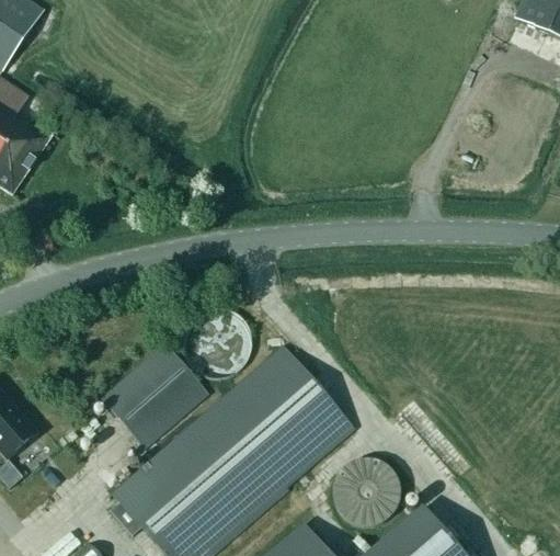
[(0,0),(0,183),(12,192),(54,132),(35,118),(32,124),(29,121),(30,118),(19,111),(30,94),(0,74),(0,72),(45,8),(33,0),(0,0)]
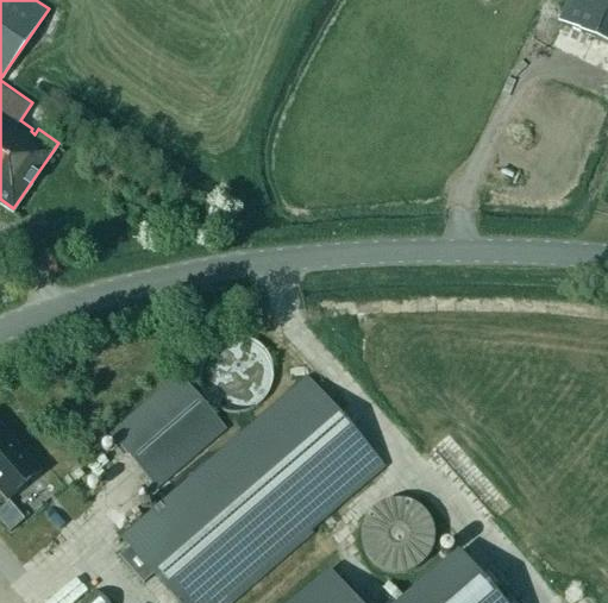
[(111,432),(158,487),(227,426),(180,371),(111,432)]
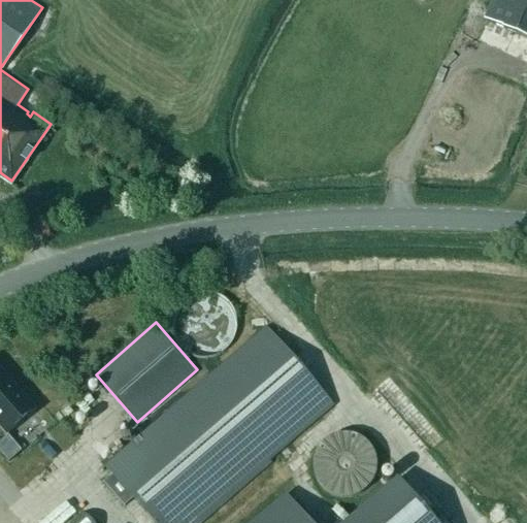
[(267,324),(107,462),(116,471),(106,480),(126,503),(135,495),(157,520),(154,522),(194,522),(335,402),(267,324)]
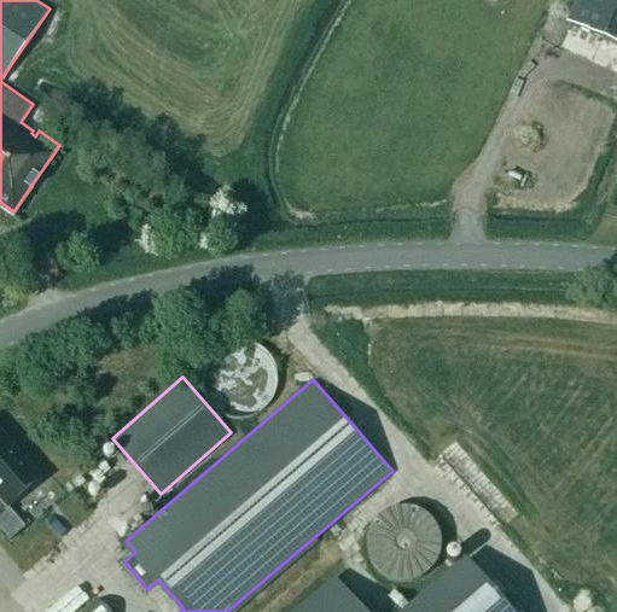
[(0,426),(0,493),(9,503),(41,474),(0,426)]
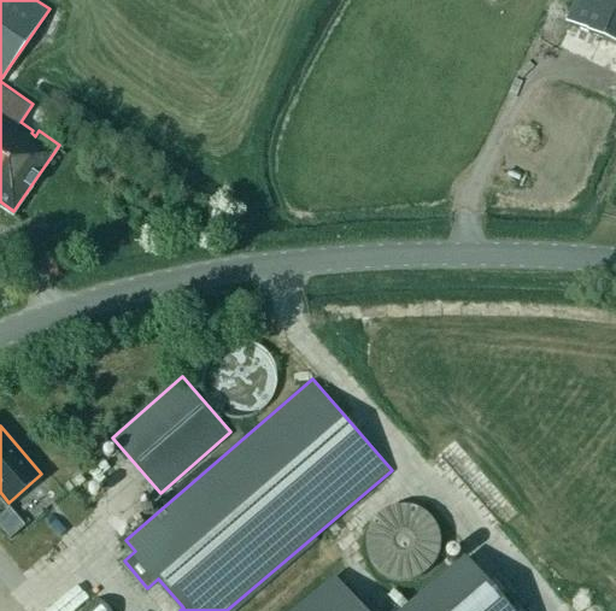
[(389,505),(383,509),(377,513),(373,520),(369,526),(368,533),(367,540),(368,547),(369,554),(373,560),(377,567),(383,571),(389,575),(397,576),(404,577),(411,576),(418,575),(424,571),(430,567),(435,560),(439,554),(440,547),(441,540),(440,533),(439,526),(435,520),(430,513),(424,509),(418,505),(411,503),(404,503),(397,503),(389,505)]
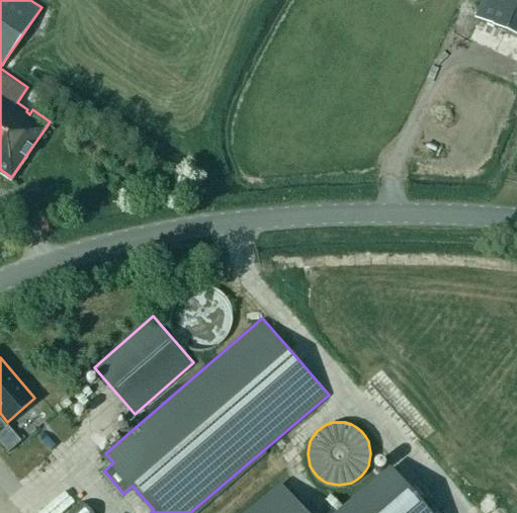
[(430,512),(394,471),(344,512),(308,512),(284,486),(253,512),(430,512)]
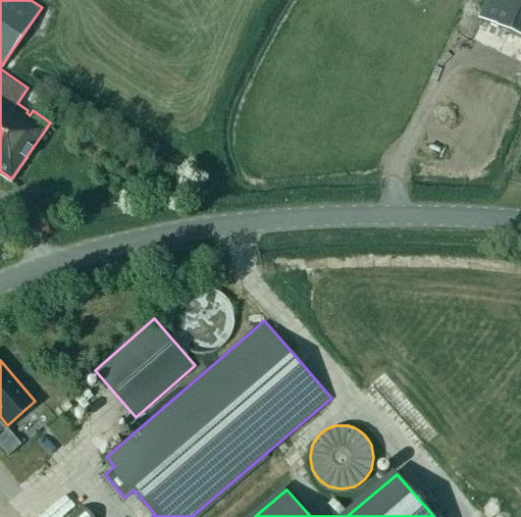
[(97,516),(102,513),(85,496),(60,516),(97,516)]
